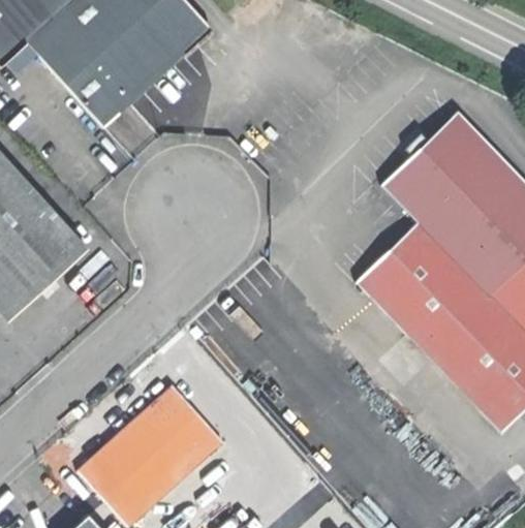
[(0,0),(0,62),(26,40),(69,0),(0,0)]
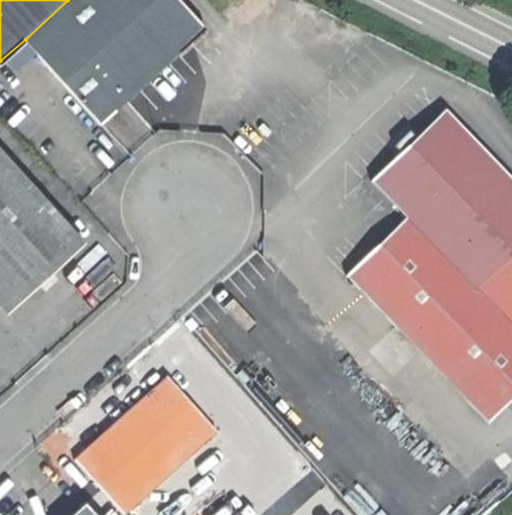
[(167,60),(205,25),(181,0),(68,0),(25,39),(101,122),(167,60)]
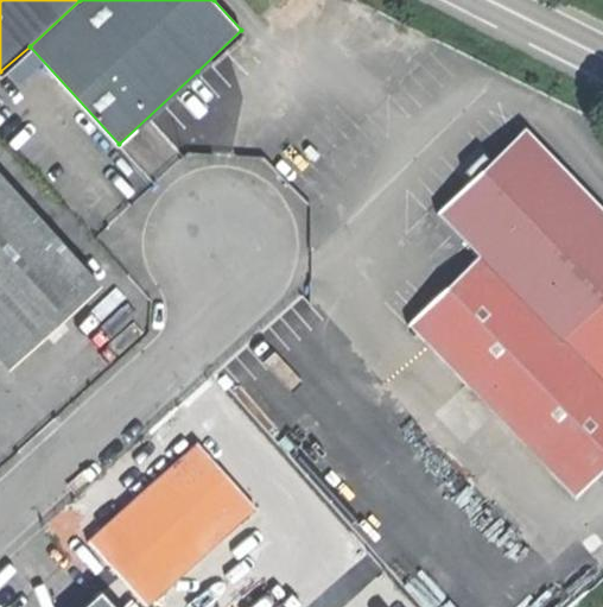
[(575,497),(602,469),(602,212),(526,130),(488,165),(483,162),(471,171),(476,177),(439,213),(452,226),(480,253),(410,323),(575,497)]
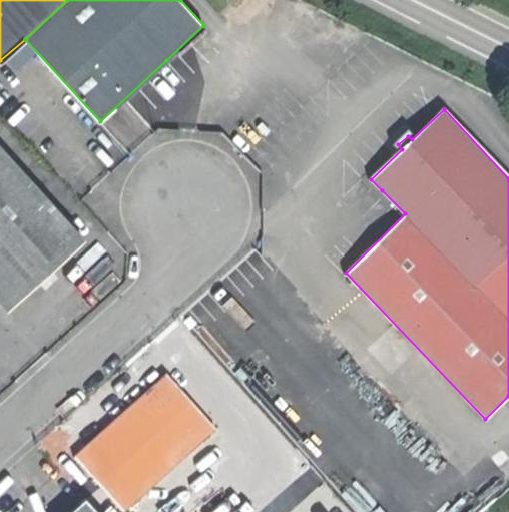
[(53,271),(85,241),(0,147),(0,298),(10,310),(42,281),(53,271)]
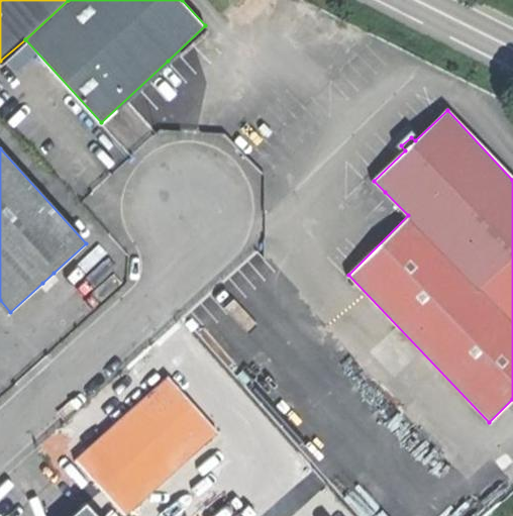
[(60,195),(67,189),(53,173),(45,179),(60,195)]
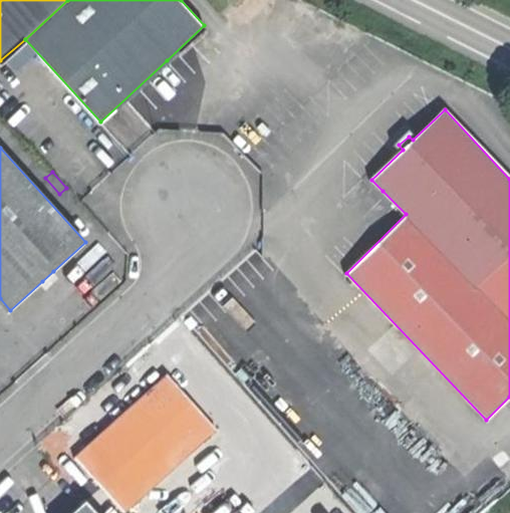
[(59,277),(53,271),(42,281),(48,288),(53,283),(59,277)]
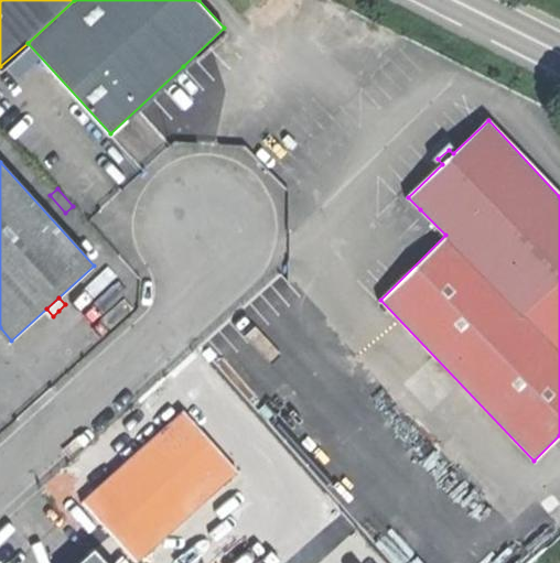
[(142,558),(245,472),(190,405),(87,491),(142,558)]
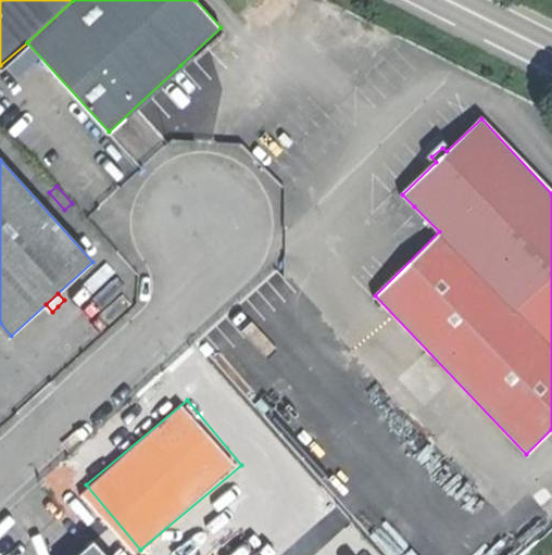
[(102,554),(87,538),(67,554),(102,554)]
